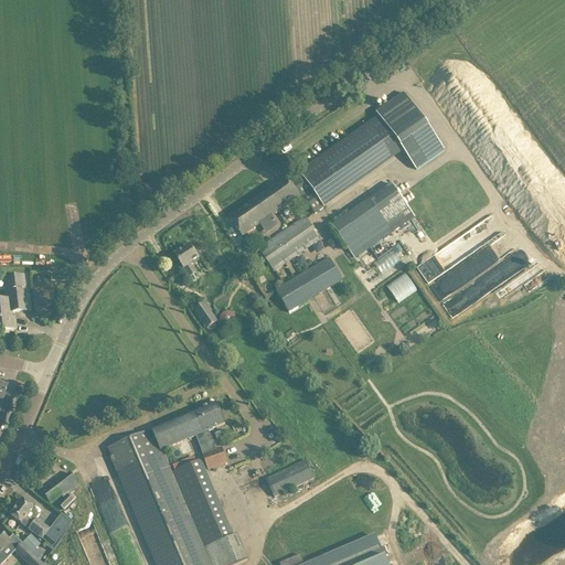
[(376,114),(380,118),(404,152),(416,170),(445,150),(405,94),(396,99),(376,114)]
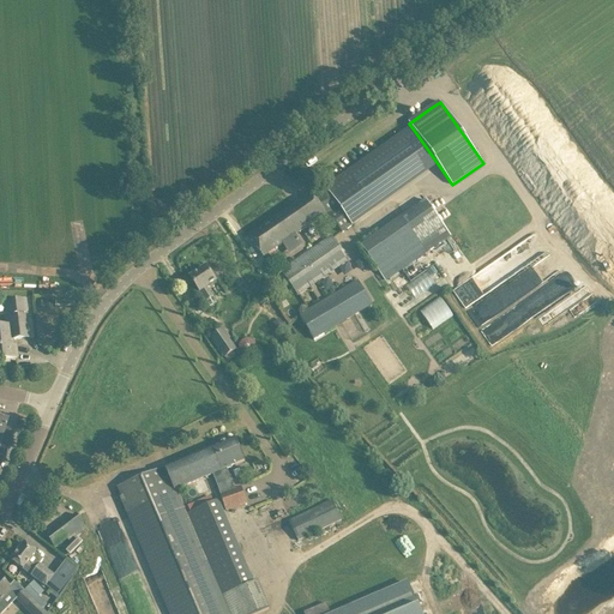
[(312,194),(250,238),(257,247),(264,258),(278,247),(283,245),(288,252),(301,242),(296,234),(329,212),(339,227),(343,233),(353,227),(326,190),(317,196),(320,200),(318,202),(312,194)]
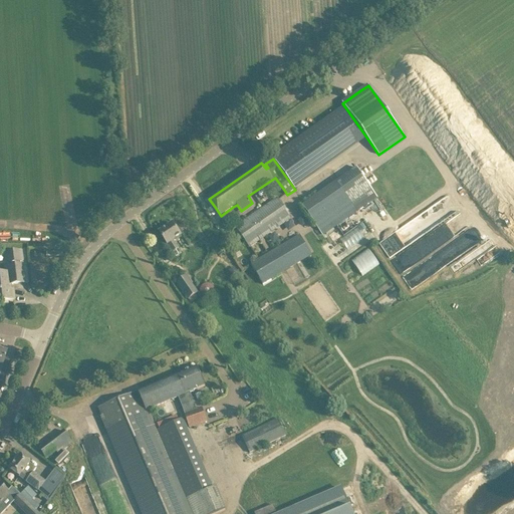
[(323,236),(378,197),(357,167),(303,205),(323,236)]
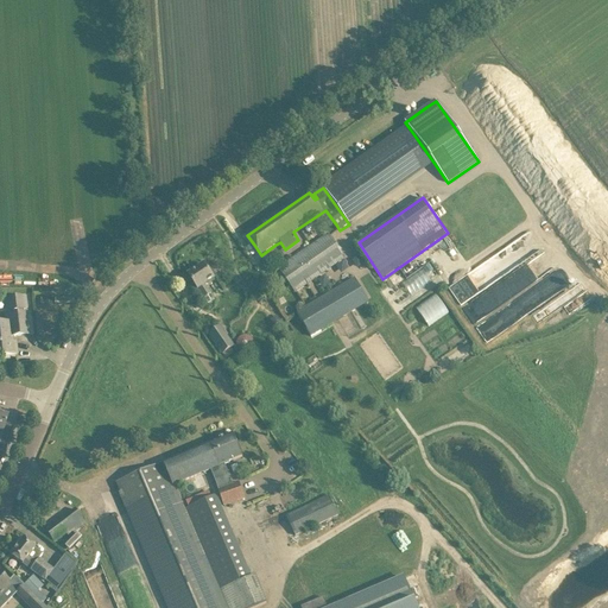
[(296,291),(343,258),(328,234),(279,267),(296,291)]
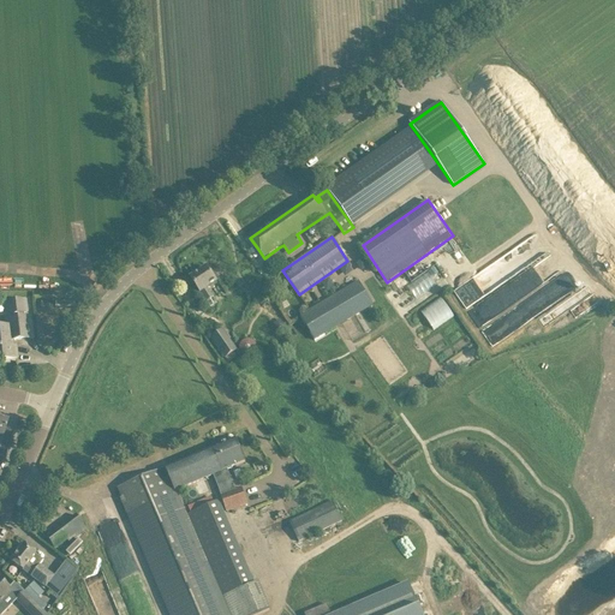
[(410,284),(418,296),(443,279),(436,266),(410,284)]
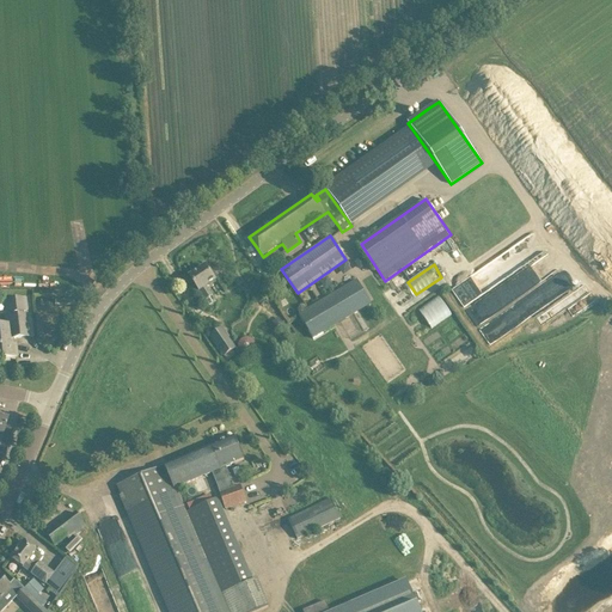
[(215,280),(213,276),(206,265),(190,277),(206,300),(213,297),(206,287),(215,280)]
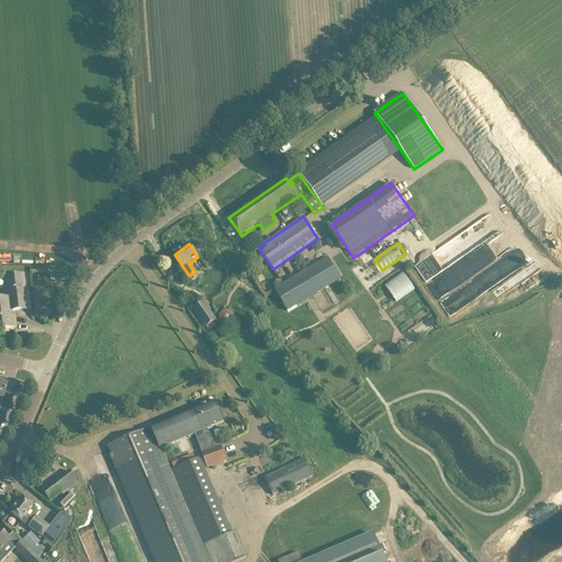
[(294,278),(274,290),(288,311),(307,300),(306,299),(329,285),(317,265),(294,279),(294,278)]
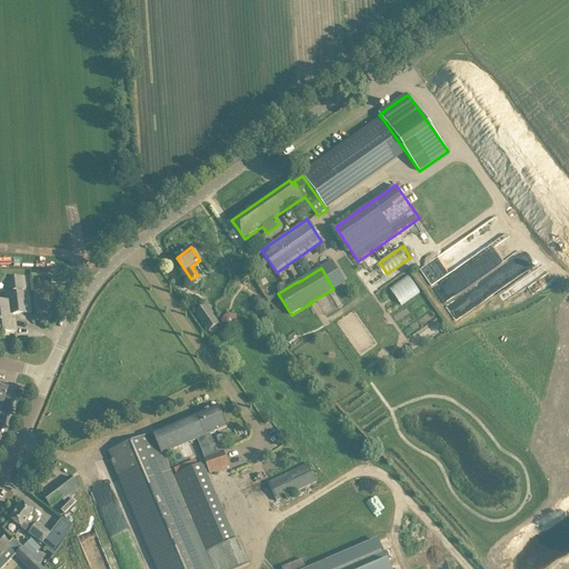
[(409,273),(389,287),(401,306),(421,291),(409,273)]
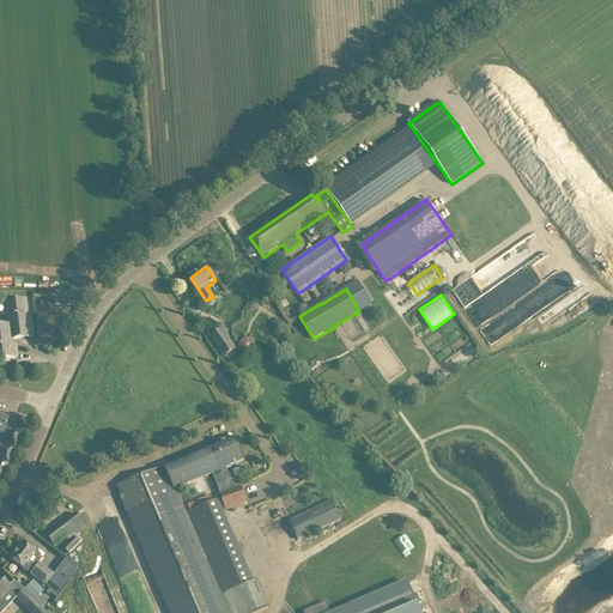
[(29,316),(28,316),(25,298),(6,301),(8,326),(0,327),(0,354),(6,354),(6,358),(16,357),(14,346),(12,346),(11,339),(31,337),(30,325),(29,316)]
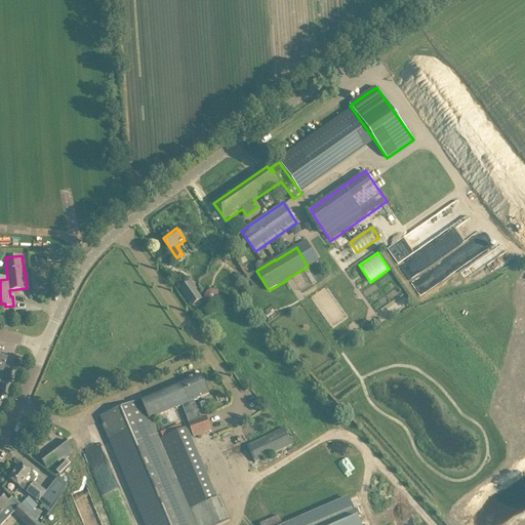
[(235,282),(224,266),(216,271),(228,287),(235,282)]
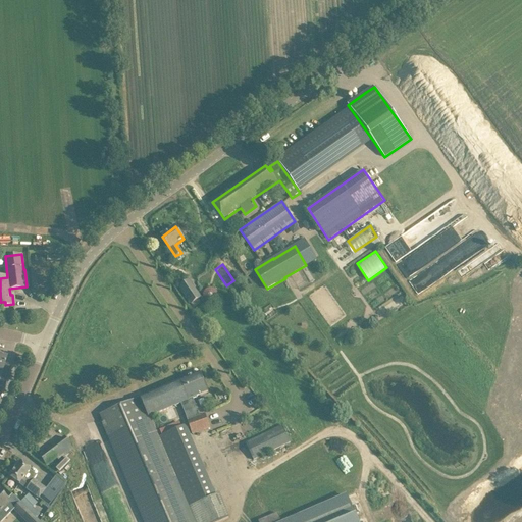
[(192,304),(200,298),(202,297),(190,279),(189,281),(179,286),(192,304)]
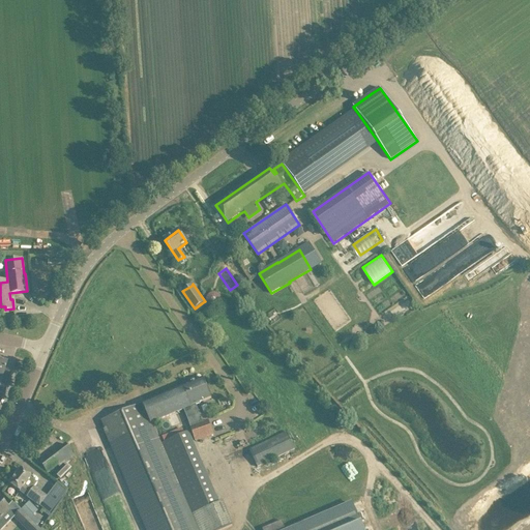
[(2,379),(5,369),(7,362),(0,360),(0,392),(5,394),(9,381),(2,379)]
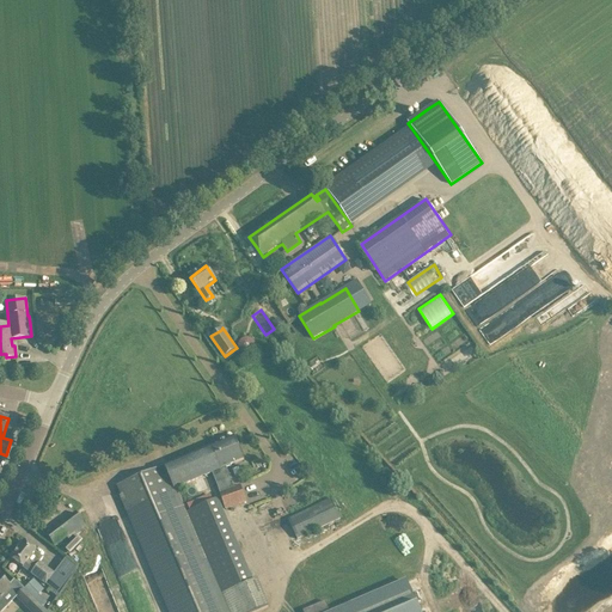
[(244,460),(239,448),(236,438),(117,487),(122,497),(159,582),(157,582),(169,611),(256,611),(270,606),(258,580),(254,582),(252,580),(255,579),(252,570),(249,571),(219,499),(214,501),(210,495),(188,503),(190,510),(184,513),(173,489),(213,473),(216,482),(226,508),(246,501),(240,485),(234,488),(226,467),(244,460)]
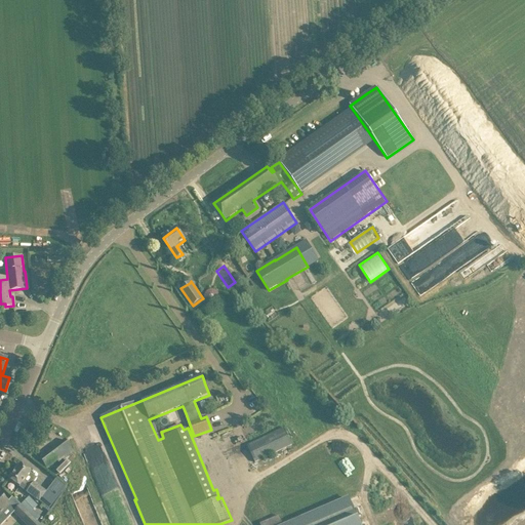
[(255,462),(292,445),(284,428),(247,446),(255,462)]
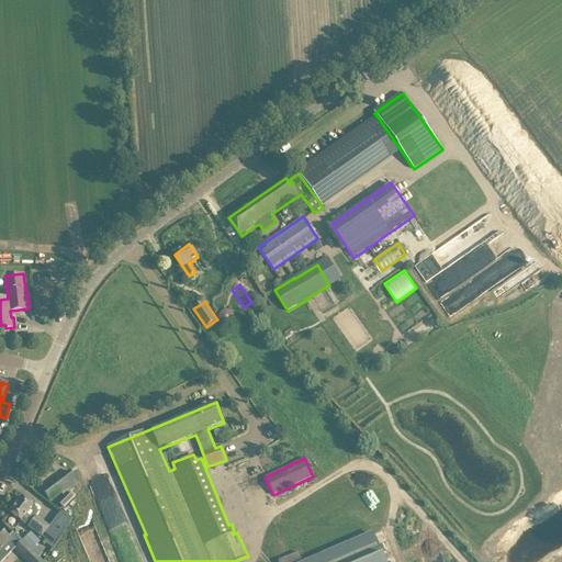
[(64,495),(78,484),(68,471),(43,491),(49,501),(60,492),(64,495)]
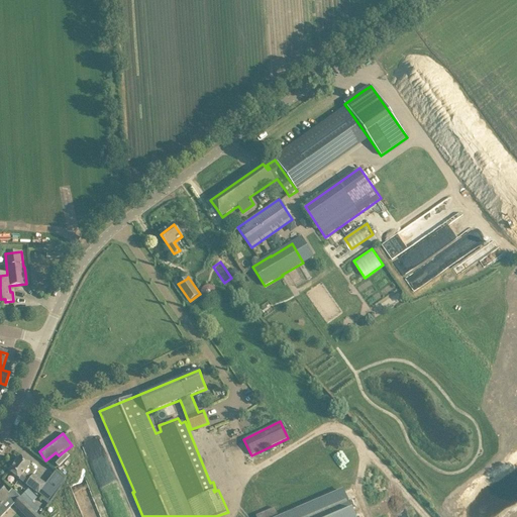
[(29,466),(27,463),(19,457),(8,473),(16,479),(25,485),(25,486),(37,495),(38,494),(47,502),(55,493),(44,486),(32,477),(36,472),(29,467),(29,466)]
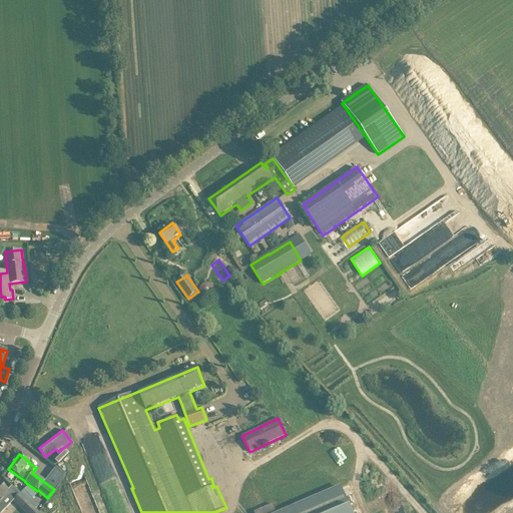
[(0,503),(9,494),(3,489),(0,486),(0,503)]
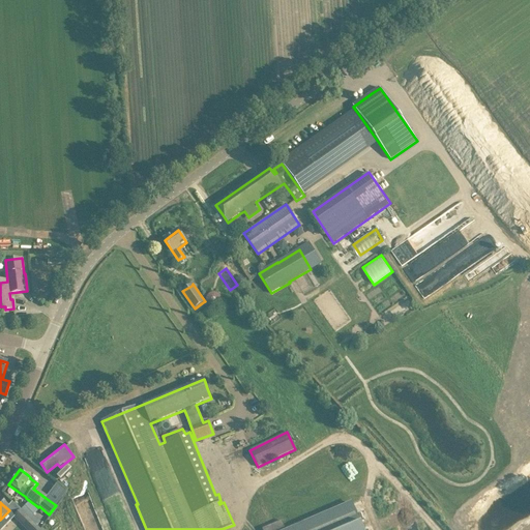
[(29,502),(21,510),(36,527),(40,523),(33,516),(37,510),(29,502)]
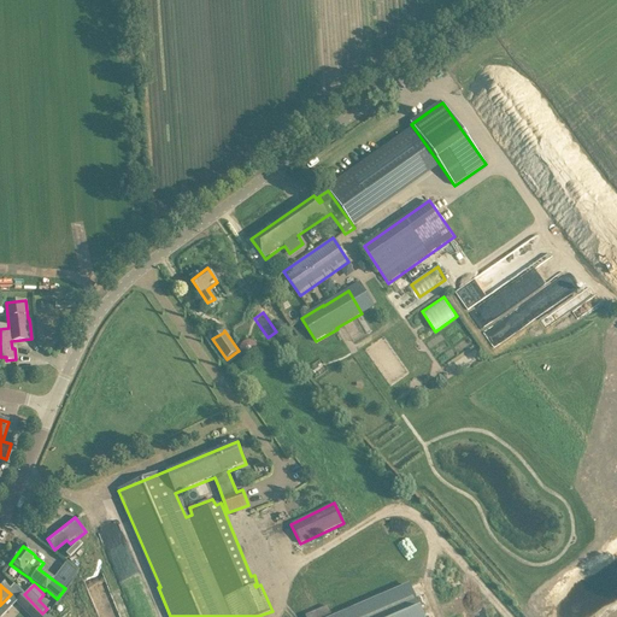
[(305,616),(423,616),(411,587),(340,616),(333,616),(328,606),(305,616)]
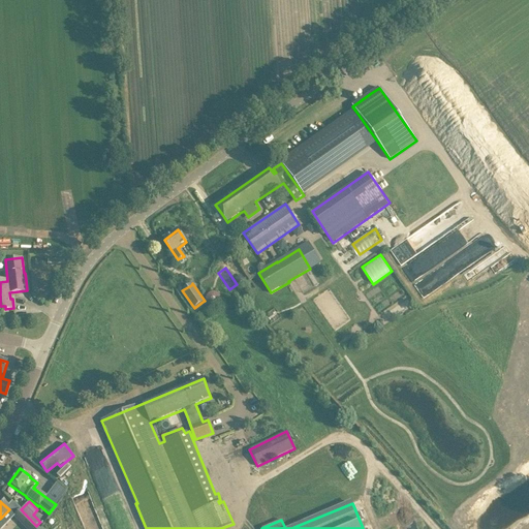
[(21,509),(13,517),(26,528),(32,528),(36,526),(21,509)]
